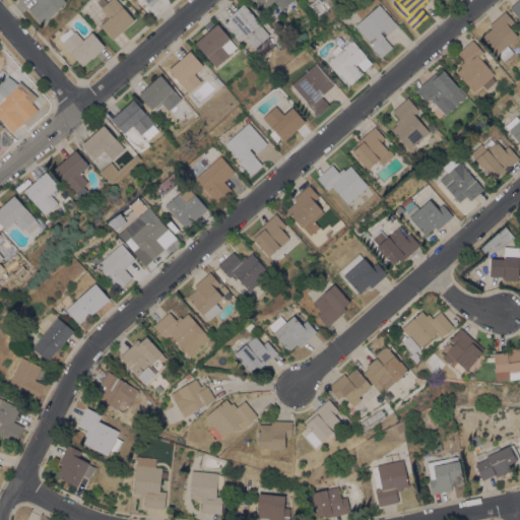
[(64,0),(66,2),(41,23),(28,9),(37,1),(36,0),(64,0)]
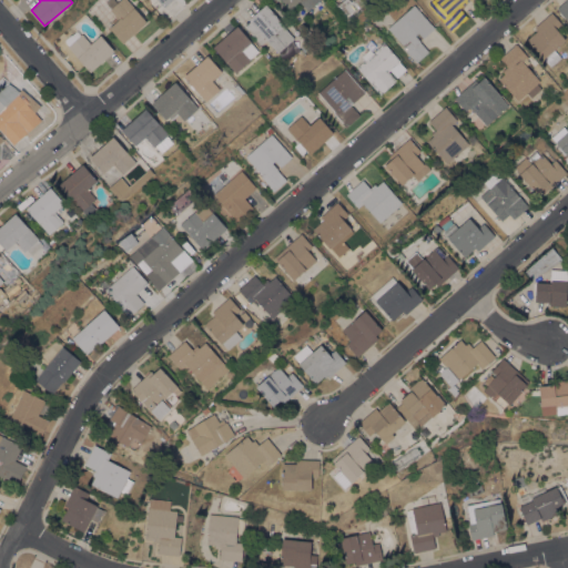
[(123,43),(109,28),(119,19),(110,9),(119,0),(128,0),(146,21),(123,43)]
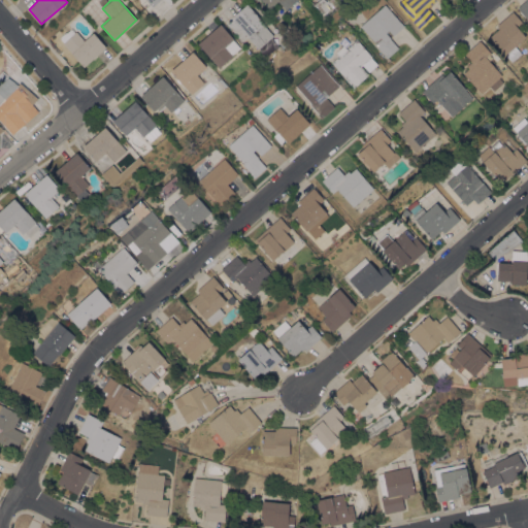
[(296,0),(286,10),(277,1),(269,8),(262,0),(296,0)]
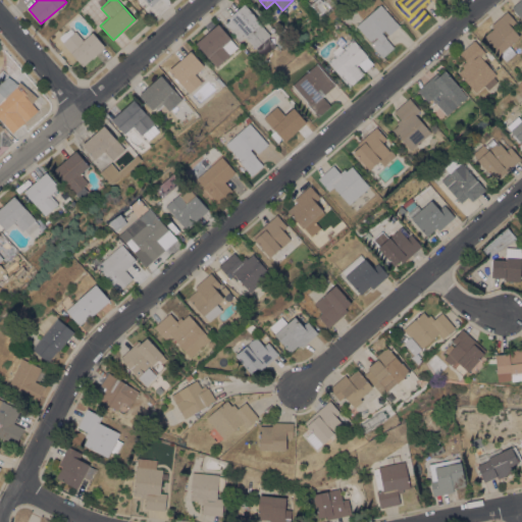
[(321,0),(322,1),(323,0),(337,0),(328,8),(329,9),(318,18),(307,6),(314,0),(321,0)]
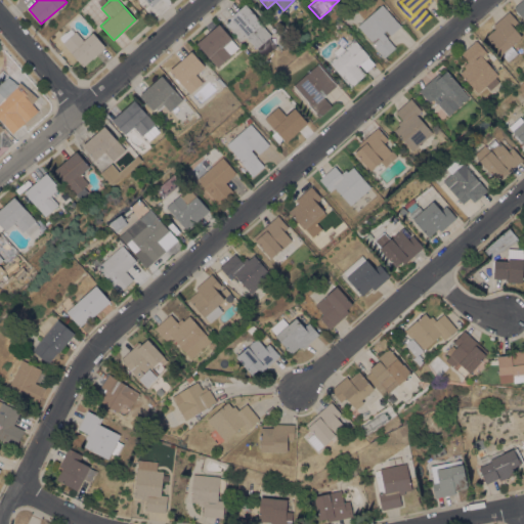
[(432,0),(424,7),(431,16),(417,29),(395,4),(399,0),(432,0)]
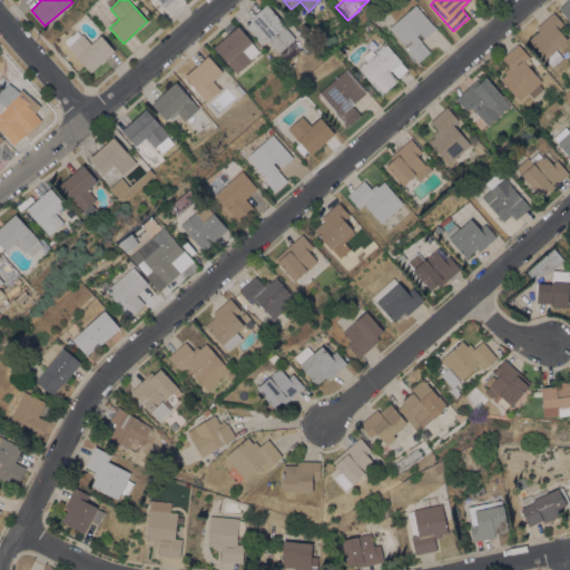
[(569,21),(559,8),(568,0),(569,0),(569,21)]
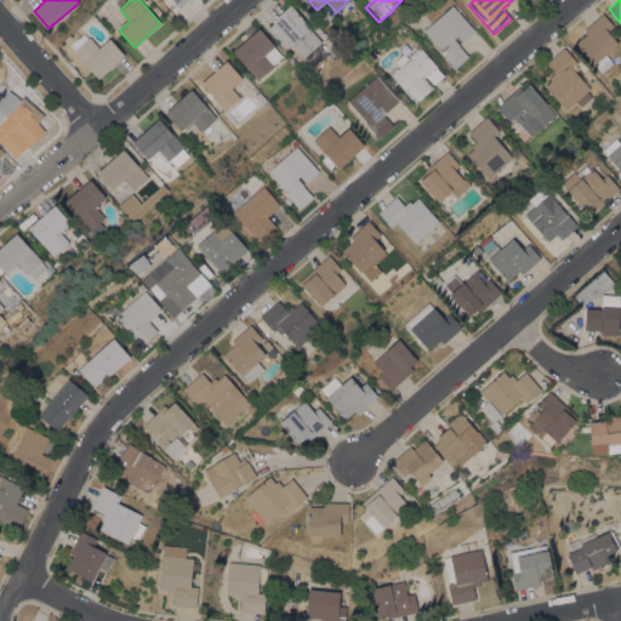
[(272,21),(290,4),(311,27),(309,28),(322,41),(303,57),(290,43),(284,49),(267,28),(273,23),(272,21)]
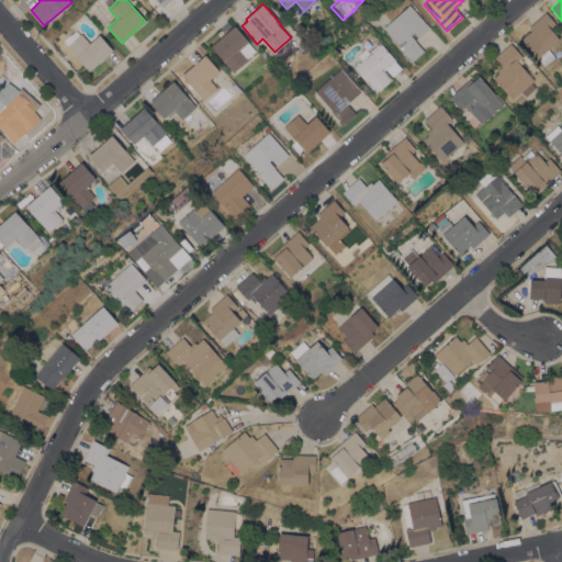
[(430,27),(415,41),(424,51),(412,62),(398,47),(400,46),(383,27),(409,4),(430,27)]
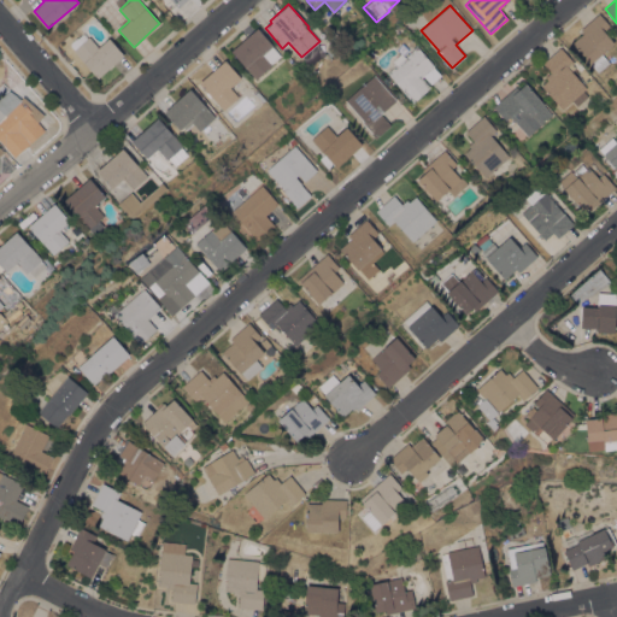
[(599,13),(611,27),(605,33),(613,42),(601,53),(609,63),(598,72),(573,42),(583,33),(580,29),(599,13)]
